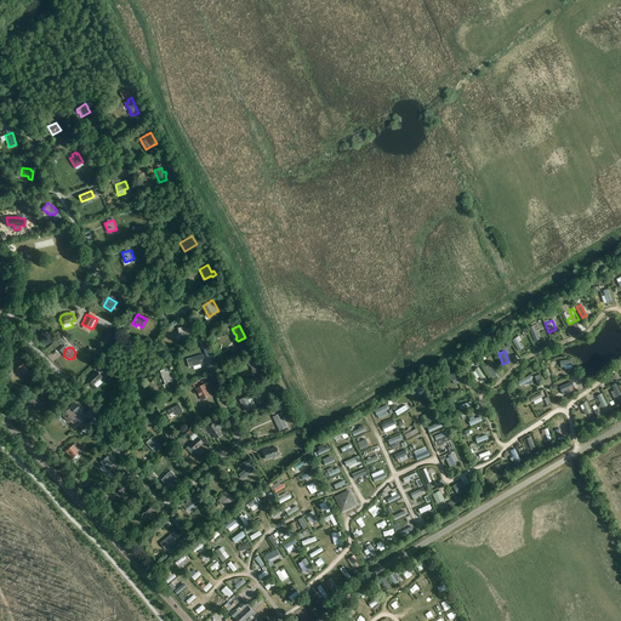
[(193,366),(201,364),(200,360),(205,359),(204,354),(191,358),(193,366)]
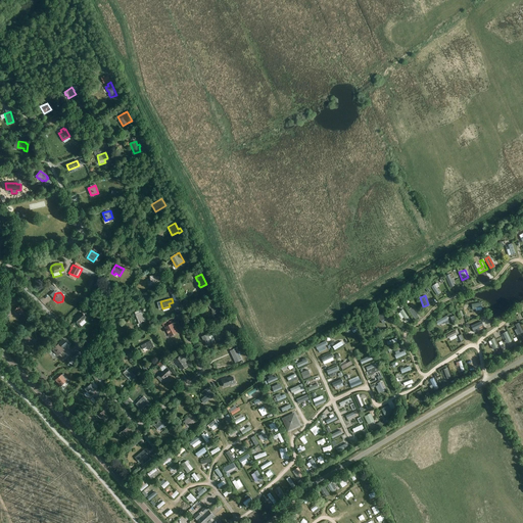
[(215,301),(208,304),(209,308),(211,307),(212,312),(211,312),(214,316),(220,313),(215,301)]
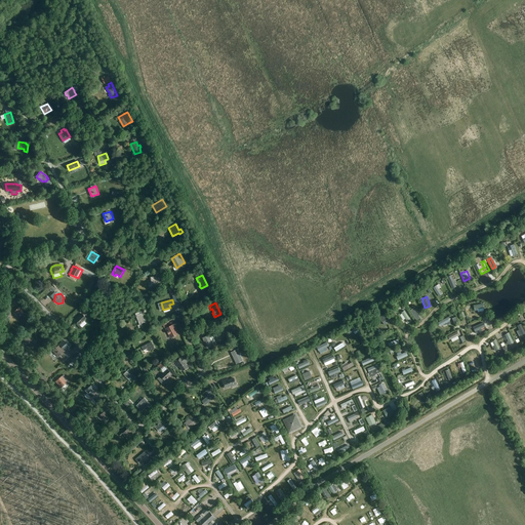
[(18,319),(25,313),(19,307),(13,313),(18,319)]
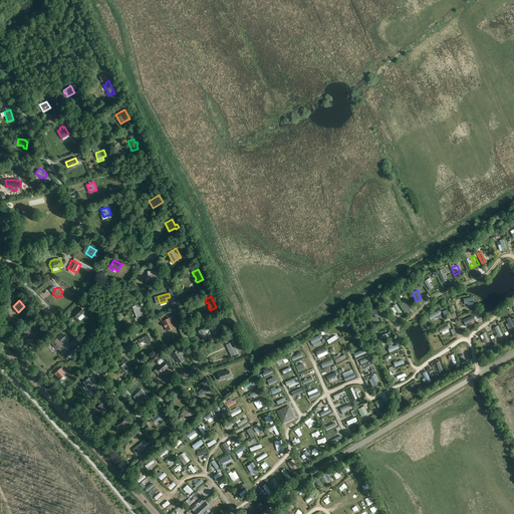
[(133,307),(134,309),(137,317),(143,315),(140,306),(139,304),(133,307)]
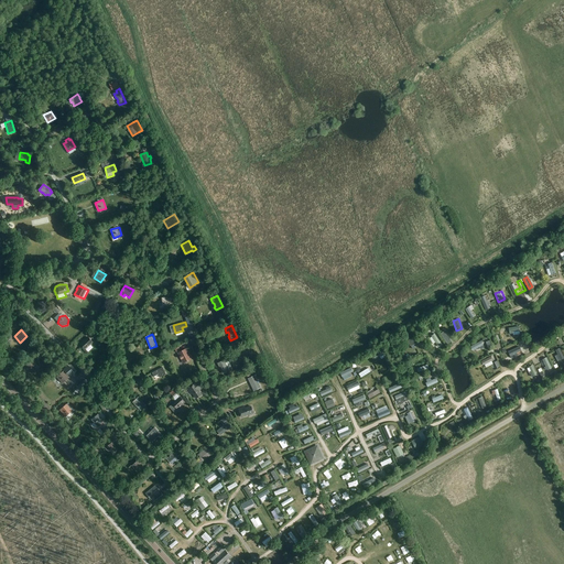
[(433,350),(437,348),(438,351),(441,351),(434,334),(427,336),(433,350)]
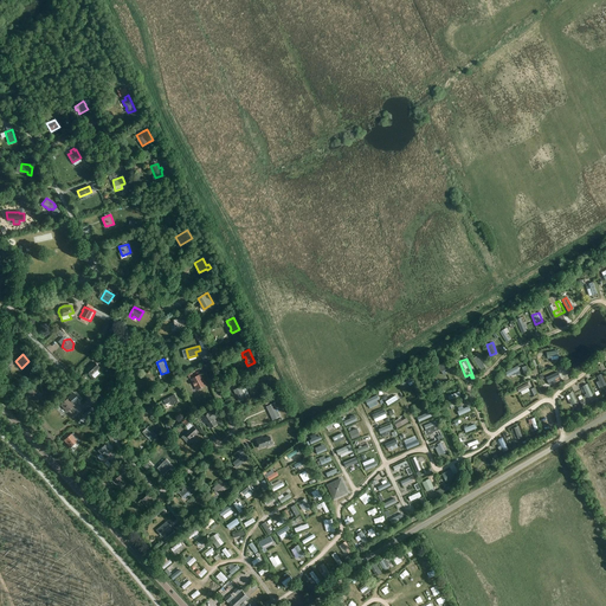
[(91,375),(101,368),(95,362),(86,369),(91,375)]
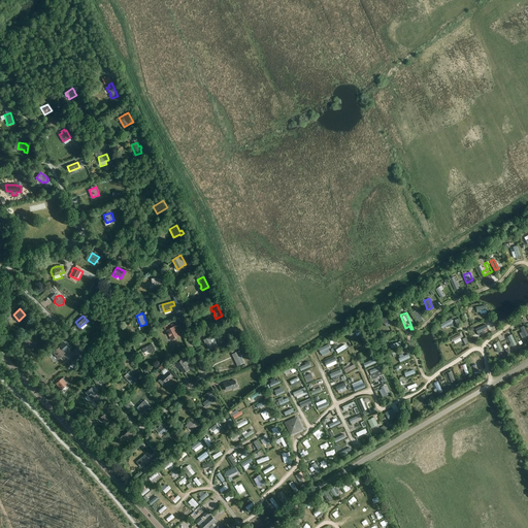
[(174,326),(166,330),(171,340),(179,336),(174,326)]
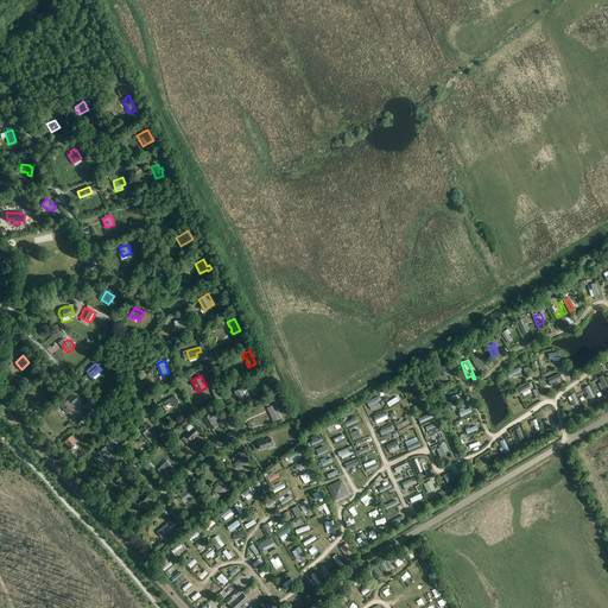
[(517,390),(519,394),(530,388),(529,384),(517,390)]
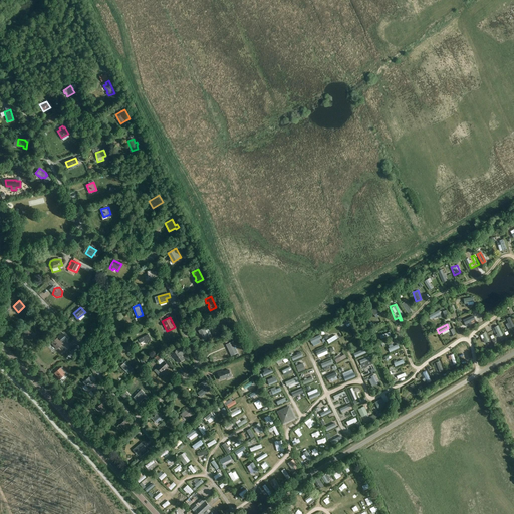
[(209,338),(208,335),(211,334),(208,327),(205,328),(198,330),(200,335),(201,334),(203,337),(202,338),(203,341),(209,338)]
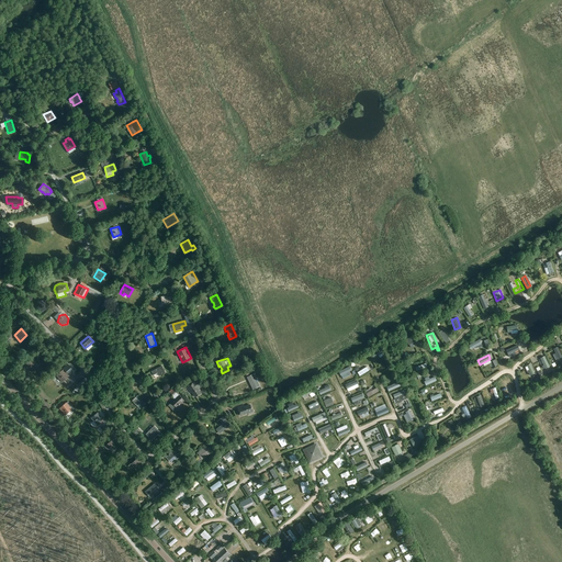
[(31,371),(37,366),(32,359),(25,364),(31,371)]
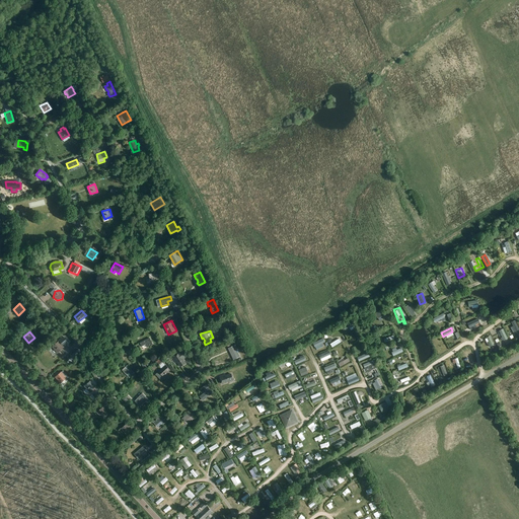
[(493,349),(497,347),(491,335),(488,337),(493,349)]
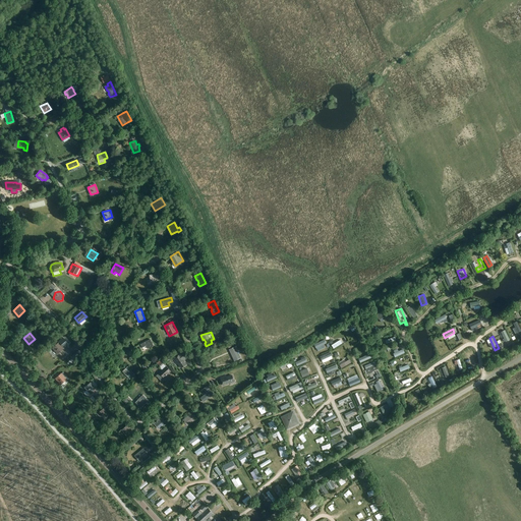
[(148,348),(154,345),(151,339),(140,344),(142,348),(147,346),(148,348)]
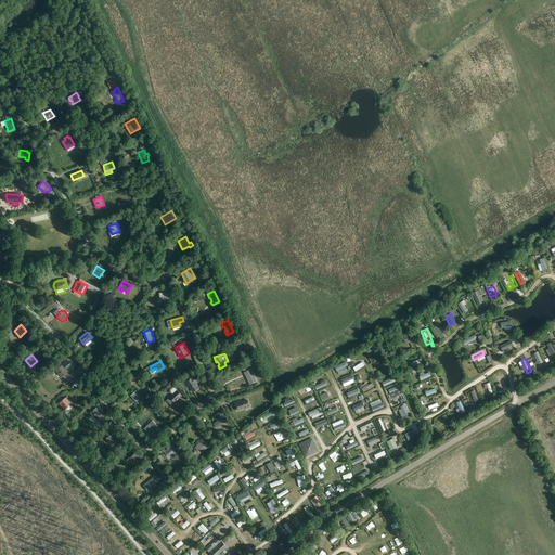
[(353,371),(361,368),(358,361),(355,363),(356,364),(352,366),(353,371)]
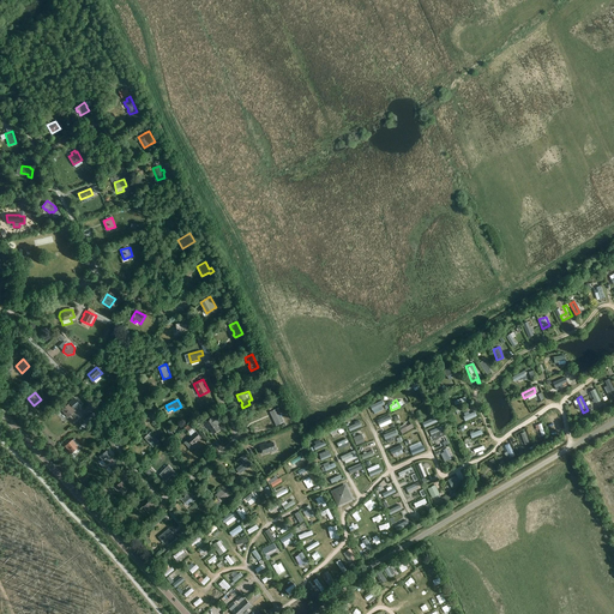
[(61,410),(65,414),(67,417),(74,411),(68,404),(61,410)]
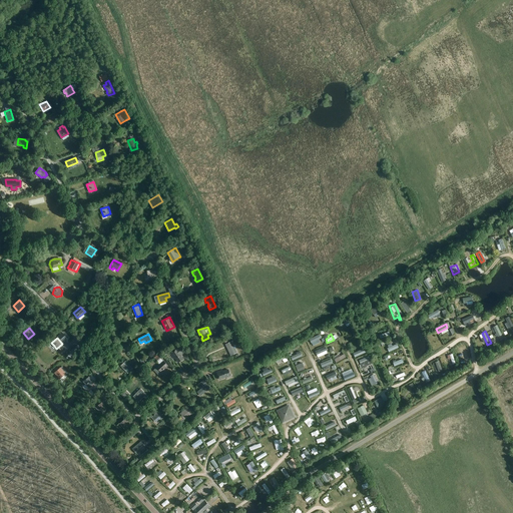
[(349,348),(357,344),(355,339),(347,343),(349,348)]
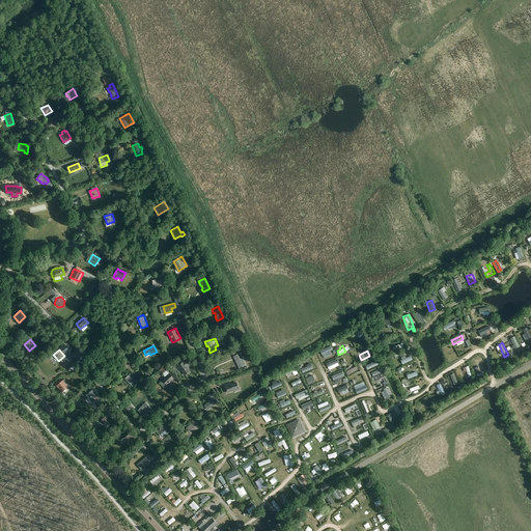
[(241,355),(234,358),(236,362),(238,361),(239,365),(238,365),(240,368),(246,365),(241,355)]
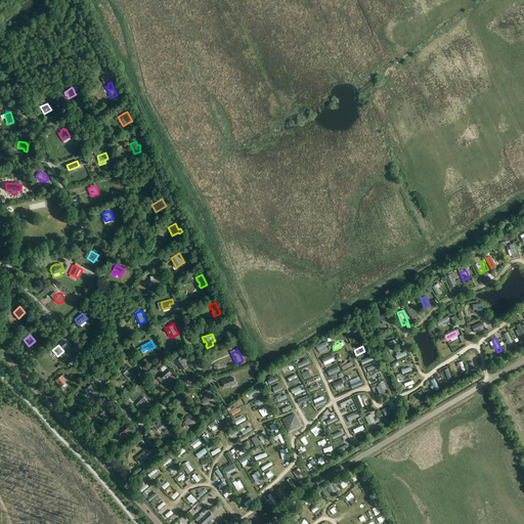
[(179,365),(182,370),(187,366),(180,357),(174,361),(178,366),(179,365)]
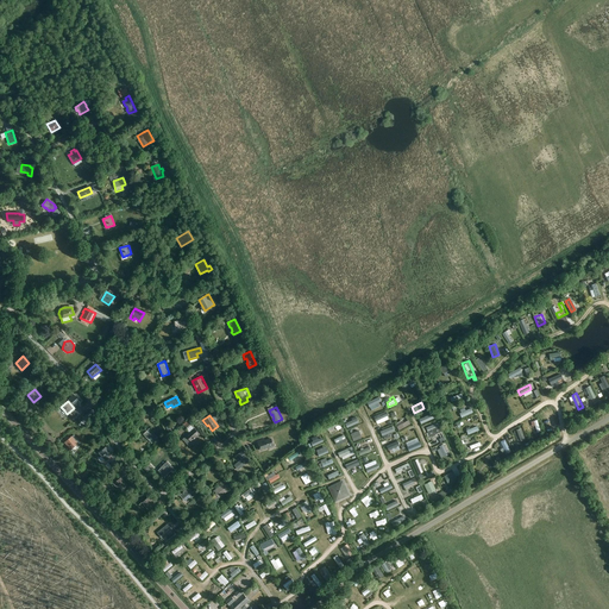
[(149,428),(143,434),(149,440),(151,438),(155,441),(158,438),(149,428)]
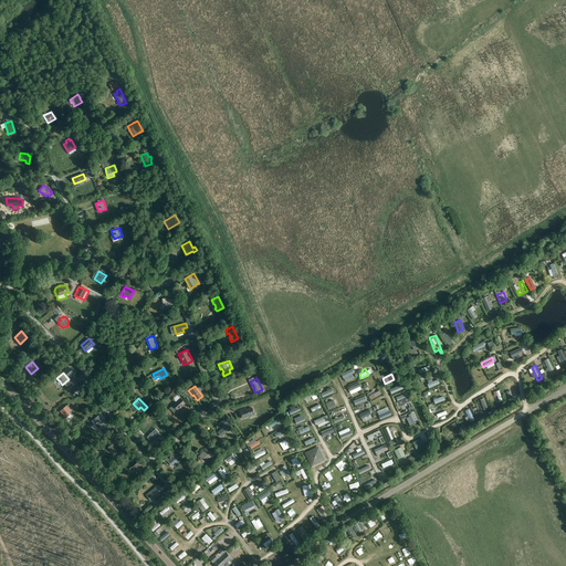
[(178,410),(186,404),(181,398),(173,406),(178,410)]
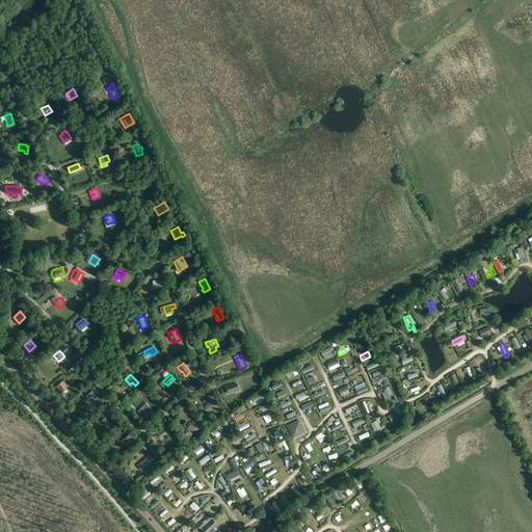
[(454,374),(450,375),(455,386),(459,383),(454,374)]
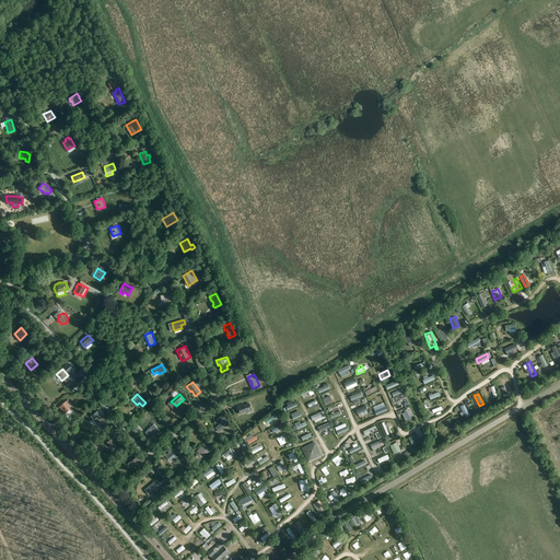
[(65,413),(71,408),(69,405),(71,404),(68,400),(59,408),(65,413)]
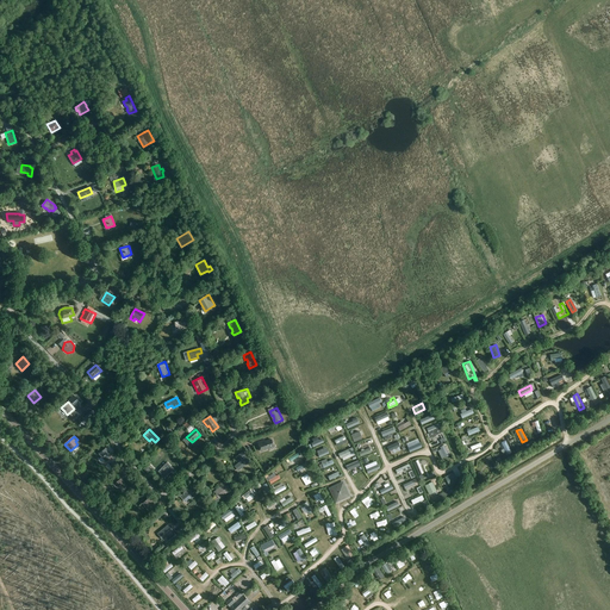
[(261,452),(274,447),(272,440),(266,442),(265,440),(257,442),(261,452)]
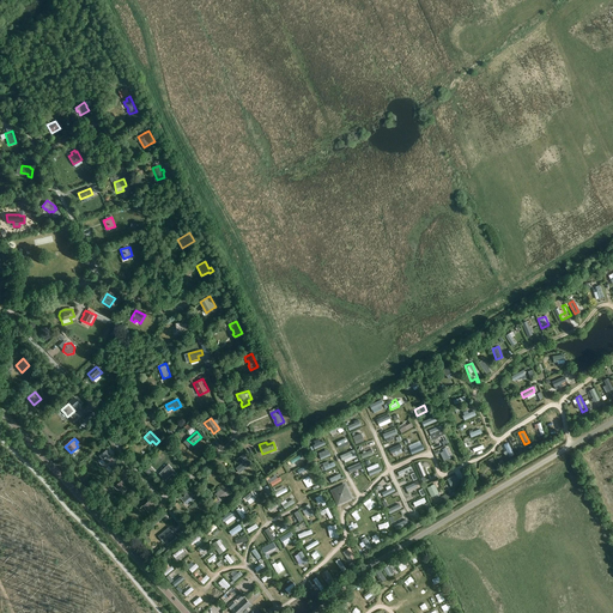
[(502,447),(508,457),(513,454),(507,443),(502,447)]
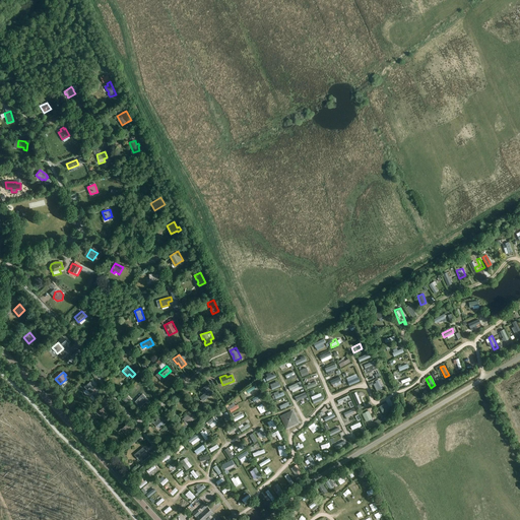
[(355,382),(354,379),(351,380),(350,377),(344,380),(347,385),(355,382)]
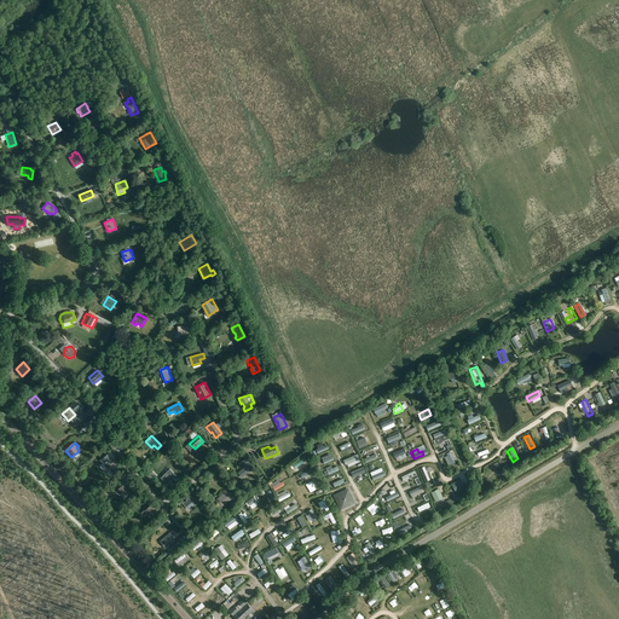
[(108,468),(114,461),(108,455),(100,461),(108,468)]
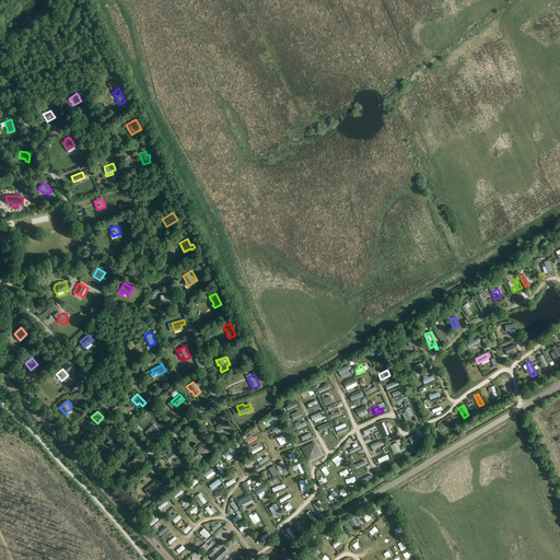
[(222,422),(216,428),(219,432),(231,423),(223,415),(219,418),(222,422)]
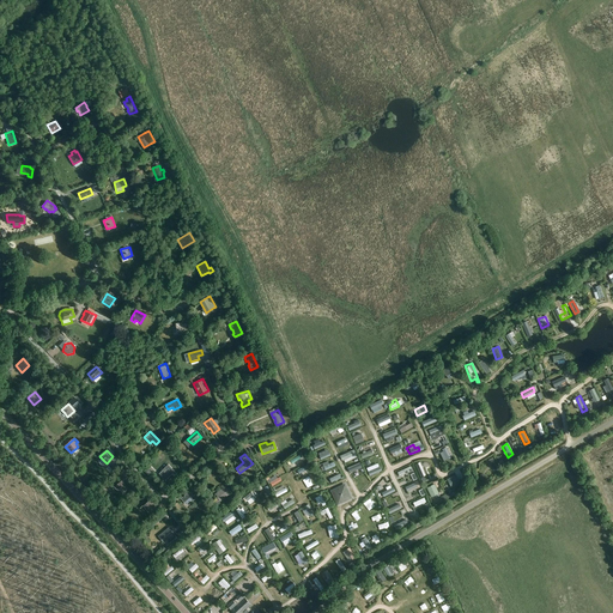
[(298,465),(295,460),(299,457),(297,454),(286,461),(291,469),(298,465)]
